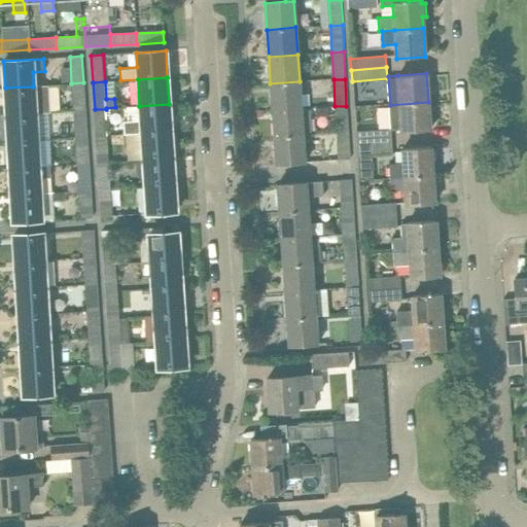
[(300,81),(270,83),(272,110),(301,108),(300,81)]
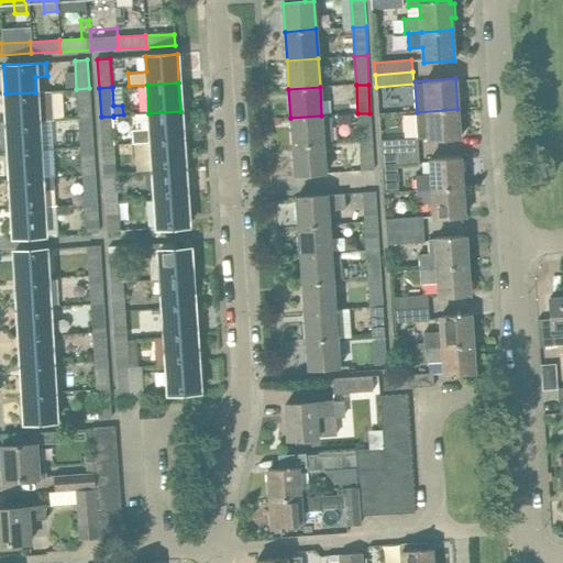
[(89,88),(76,89),(78,118),(91,118),(89,88)]
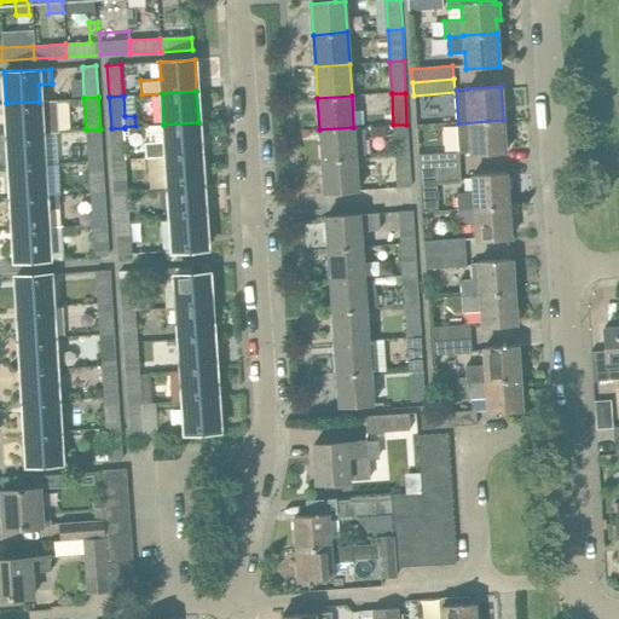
[(53,100),(39,102),(6,103),(7,134),(41,133),(56,132),(53,100)]
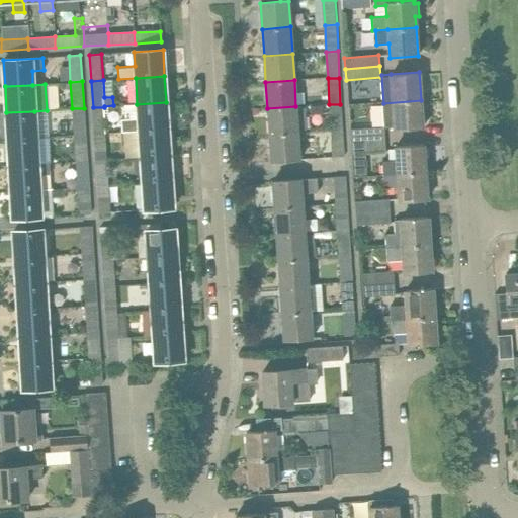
[(421,100),(383,103),(384,127),(395,126),(395,130),(422,128),(421,100)]
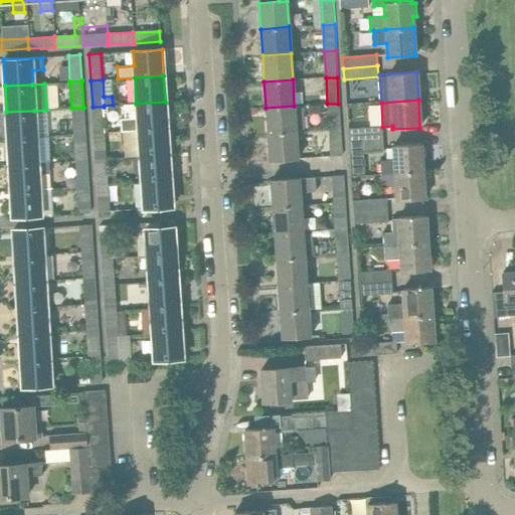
[(167,128),(165,102),(136,104),(138,131),(167,128)]
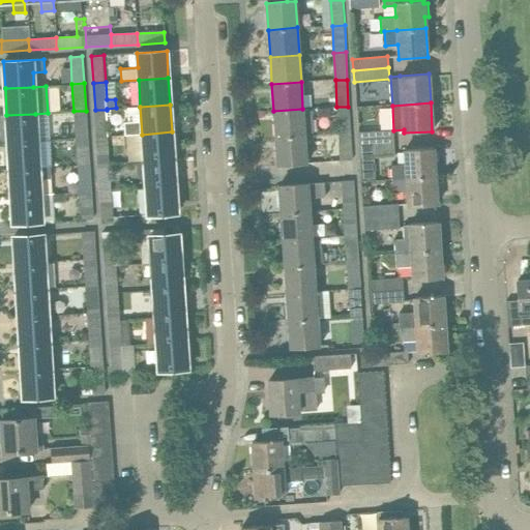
[(348,107),(336,107),(339,134),(350,134),(348,107)]
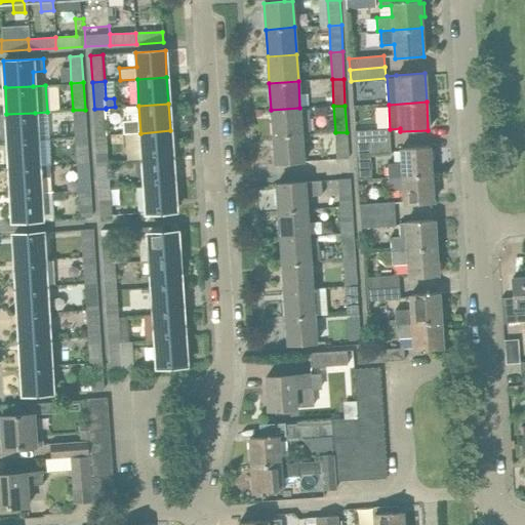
[(301,134),(299,108),(271,110),(273,136),(301,134)]
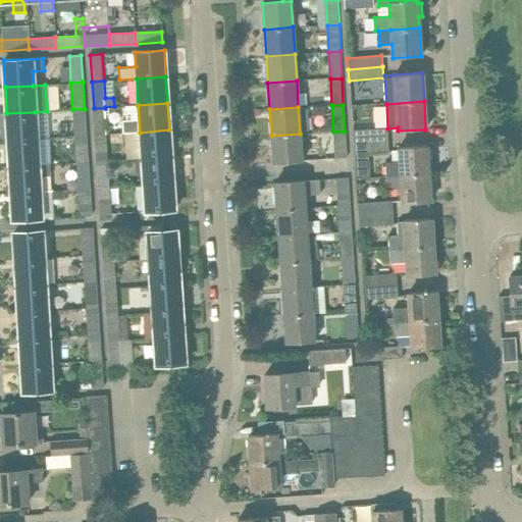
[(105,108),(94,108),(96,135),(107,135),(105,108)]
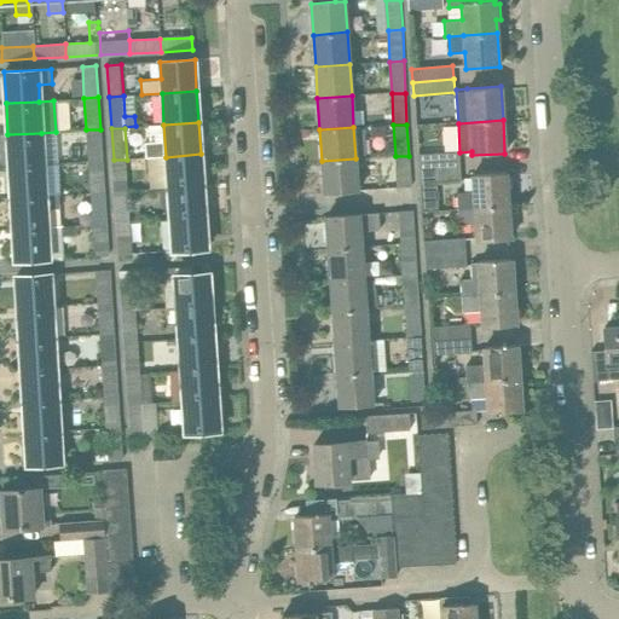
[(100,129),(86,129),(88,162),(102,161),(100,129)]
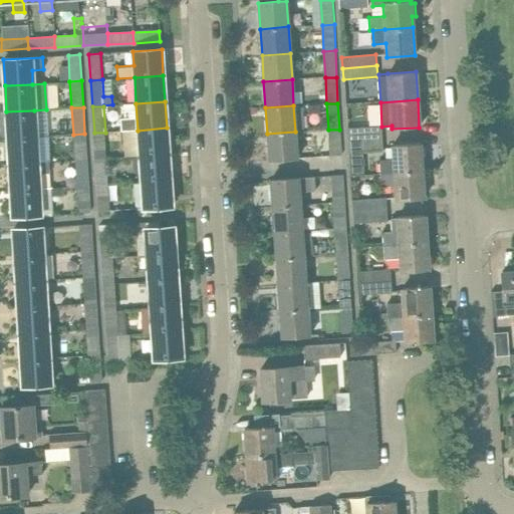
[(35,137),(34,110),(6,111),(8,139),(35,137)]
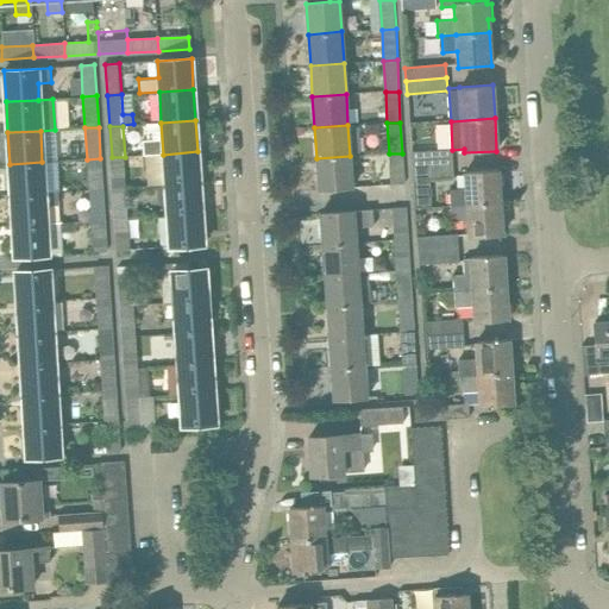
[(412,165),(452,163),(451,150),(410,152),(412,165)]
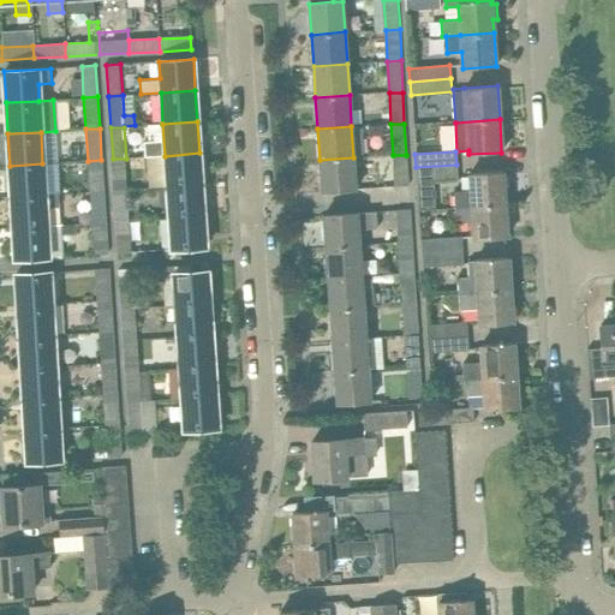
[(202,184),(199,153),(165,156),(167,187),(202,184)]
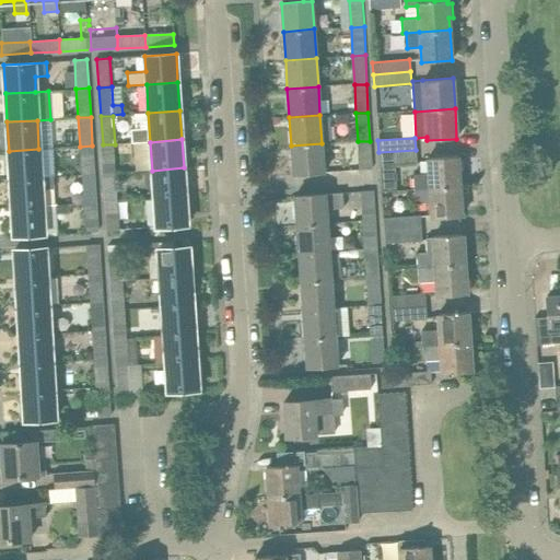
[(358,141),(357,141),(345,142),(347,171),(371,168),(370,141),(358,141)]
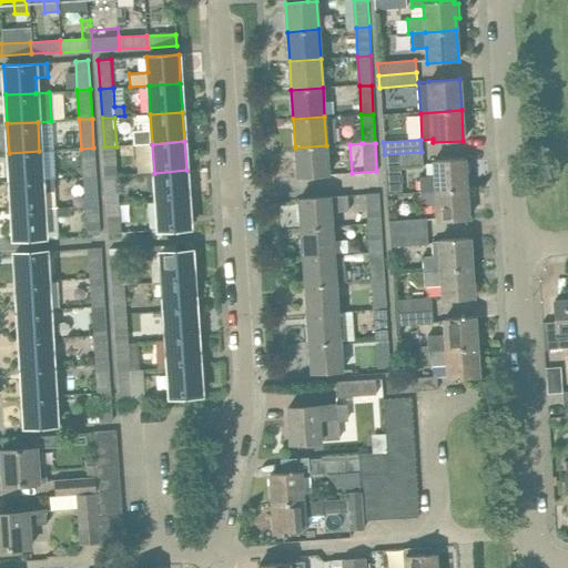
[(328,174),(326,145),(295,148),(297,176),(320,175),(328,174)]
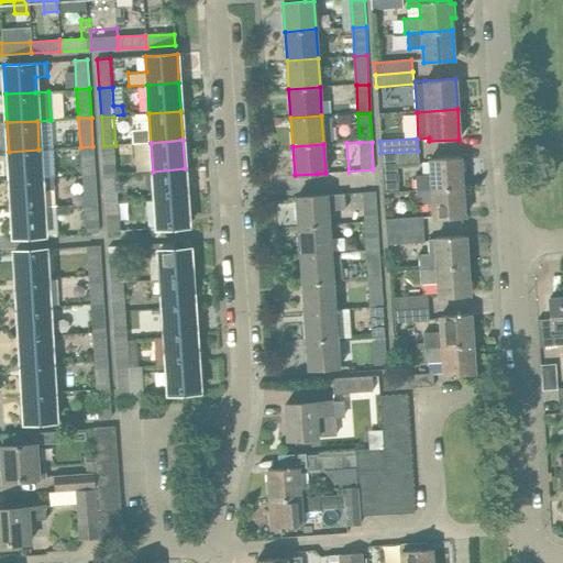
[(116,145),(103,145),(105,175),(118,174),(116,145)]
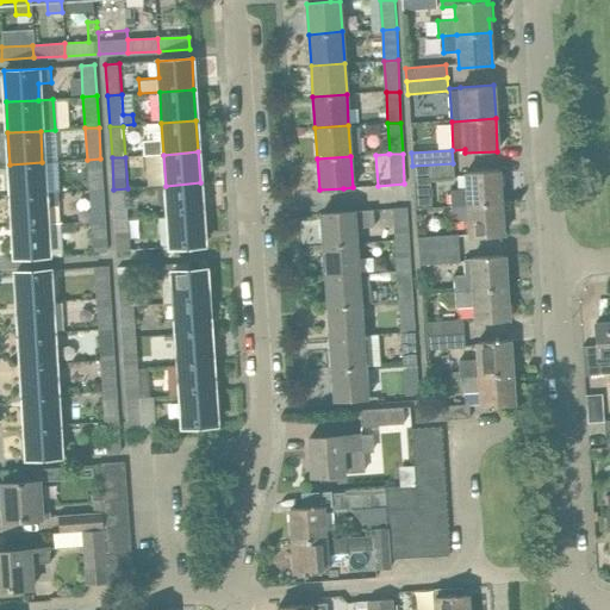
[(103,190),(100,159),(87,160),(88,191),(103,190)]
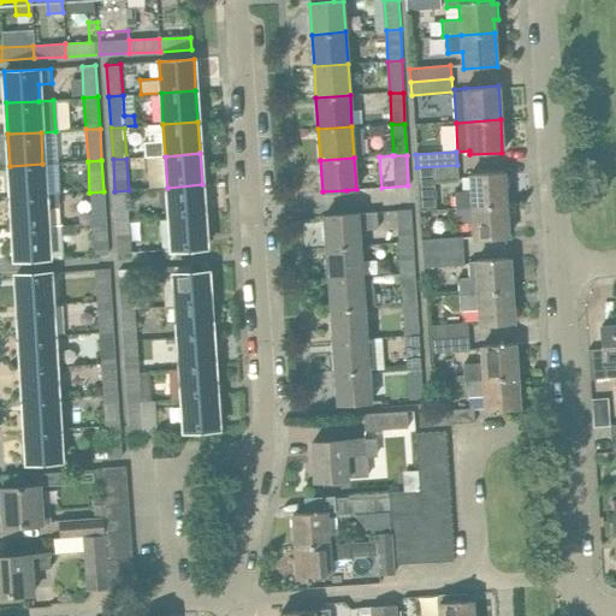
[(45,195),(42,164),(10,166),(11,197),(45,195)]
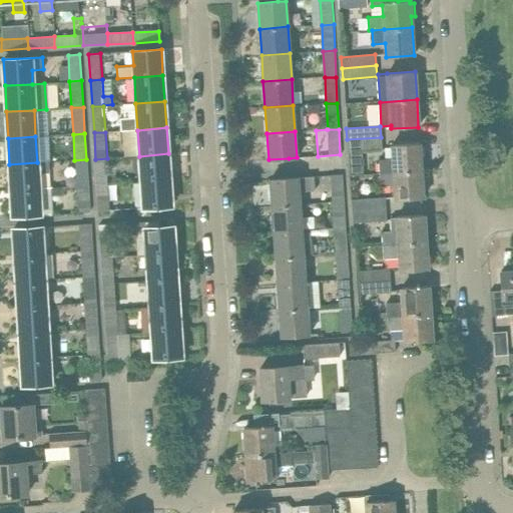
[(382,149),(381,137),(347,139),(348,151),(382,149)]
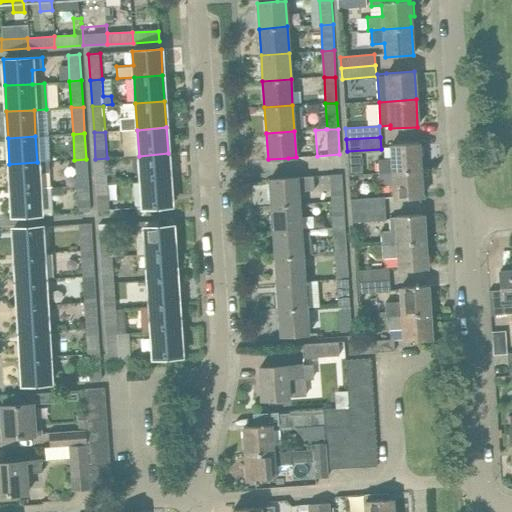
[(391,144),(392,160),(379,161),(380,173),(420,171),(419,143),(391,144)]
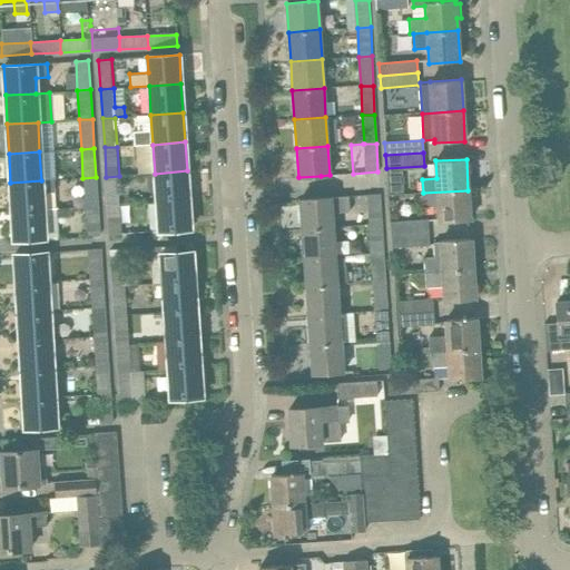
[(188,200),(187,170),(155,174),(157,203),(188,200)]
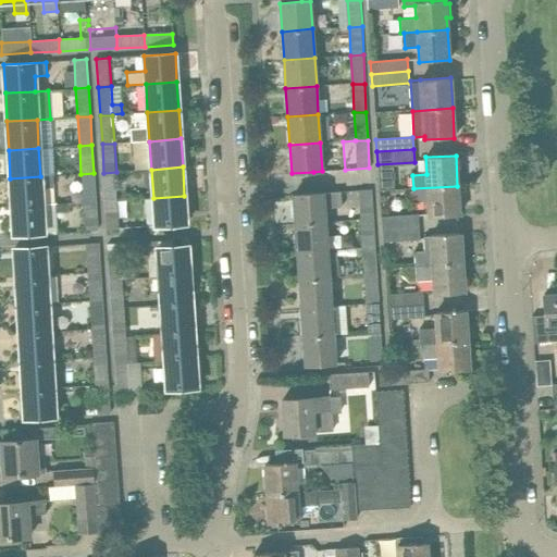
[(116,172),(103,173),(106,201),(119,200),(116,172)]
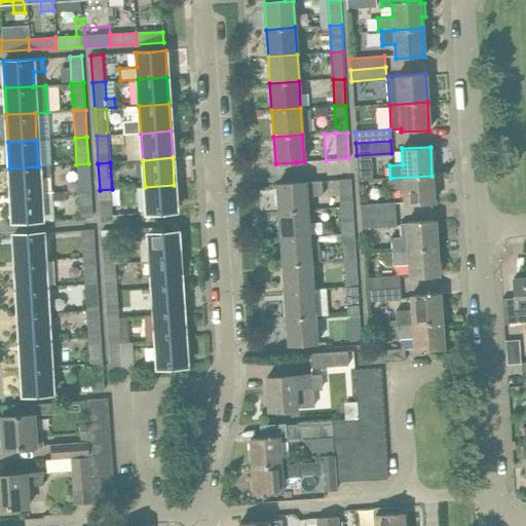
[(90,190),(88,163),(76,164),(78,191),(90,190)]
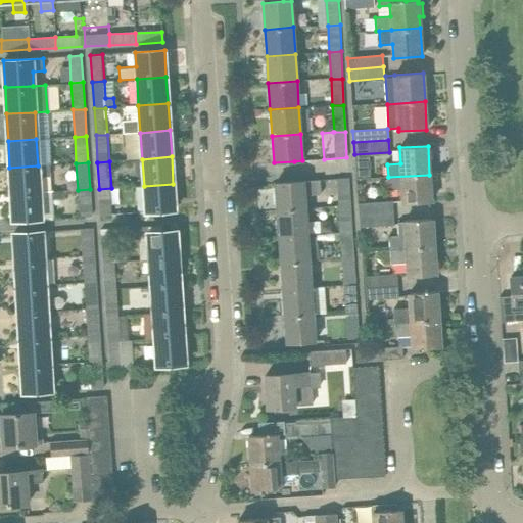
[(40,192),(38,165),(9,168),(11,194),(40,192)]
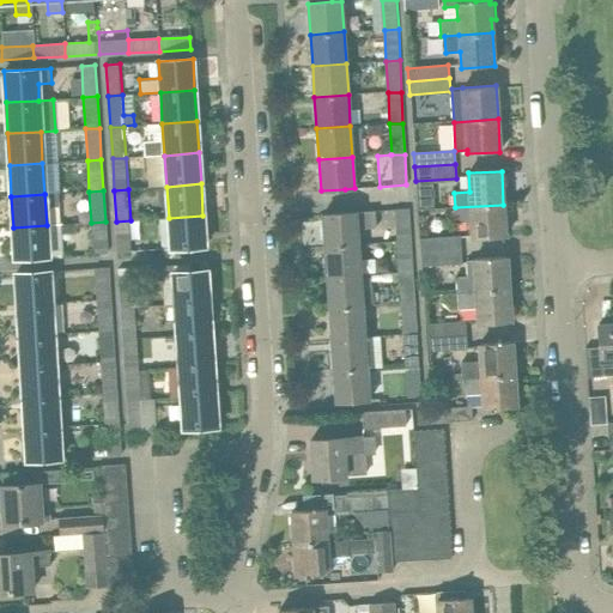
[(505,237),(503,205),(455,207),(456,223),(472,222),(473,240),(481,238),(505,237)]
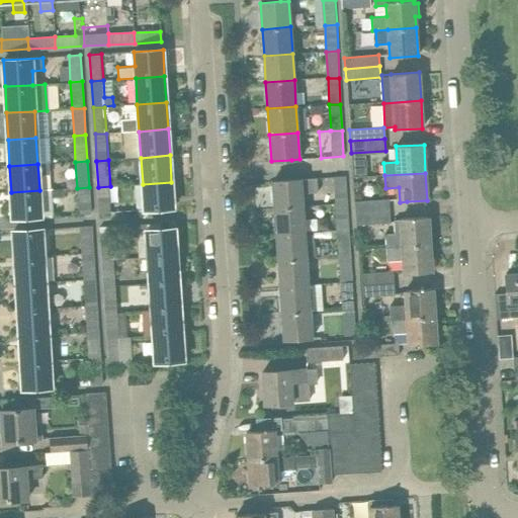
[(317,178),(272,181),(274,207),(303,205),(303,193),(318,192),(317,178)]
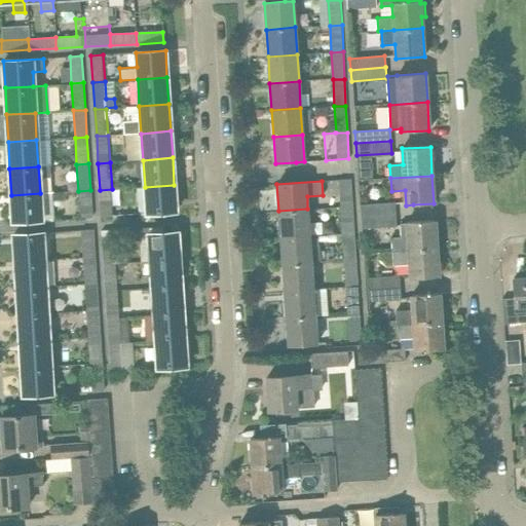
[(174,185),(145,187),(146,214),(155,213),(176,212),(174,185)]
